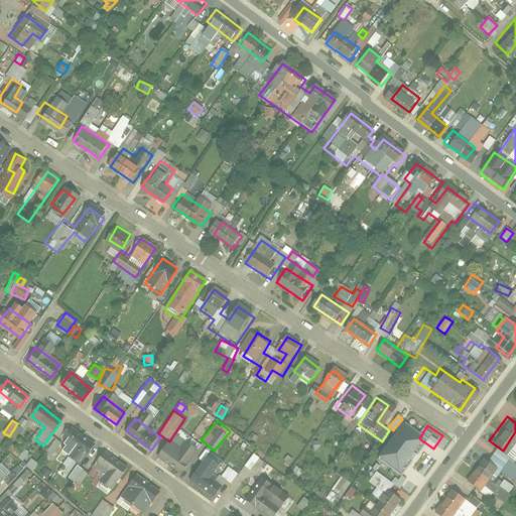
[(96,446),(73,429),(65,440),(87,458),(96,446)]
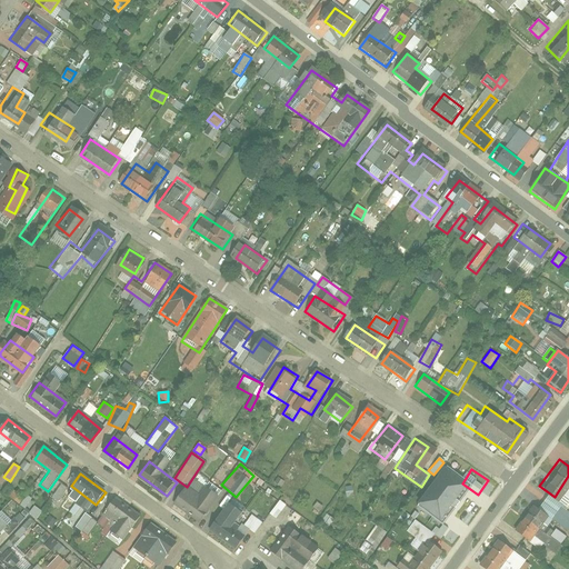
[(215,510),(186,490),(176,503),(205,523),(215,510)]
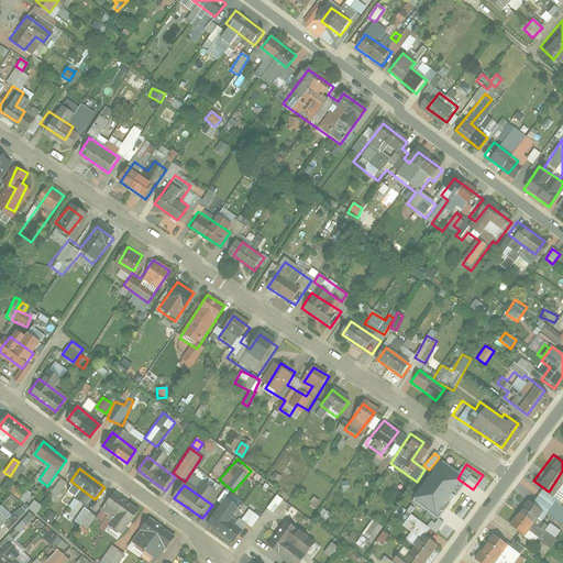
[(461,498),(451,490),(424,522),(434,530),(461,498)]
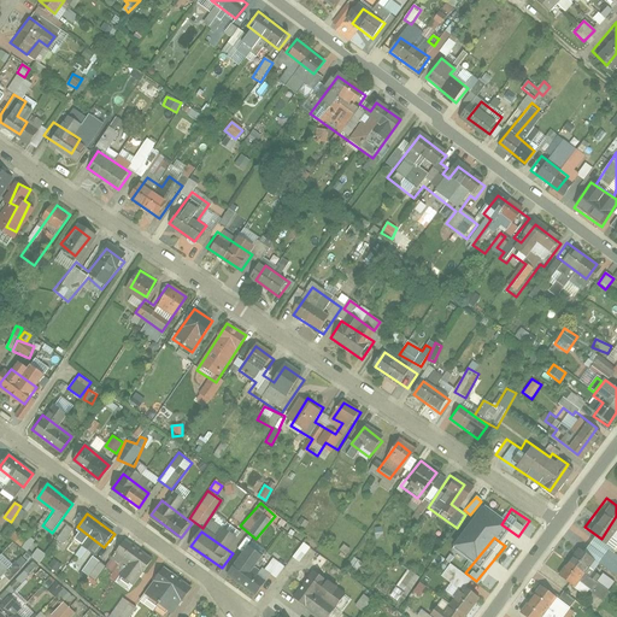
[(574,540),(552,570),(570,582),(592,553),(574,540)]
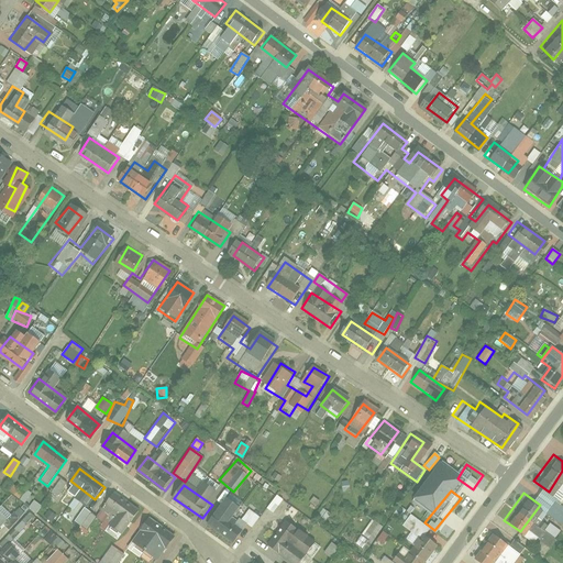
[(276,495),(266,509),(273,514),(283,499),(276,495)]
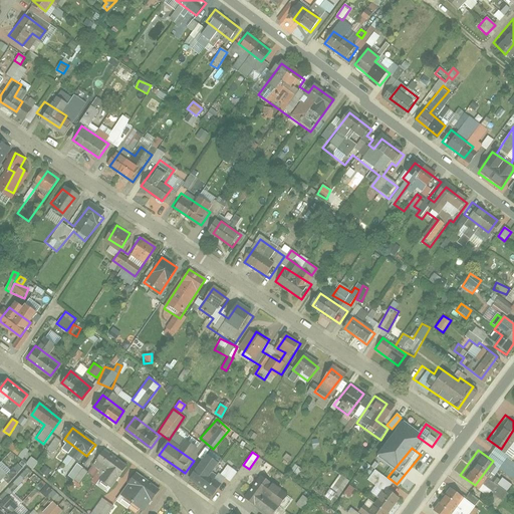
[(124,468),(105,453),(98,462),(105,468),(98,477),(110,486),(124,468)]
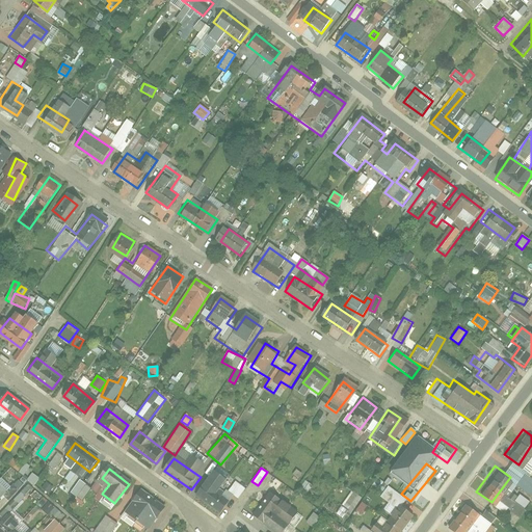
[(79,480),(69,495),(81,504),(91,488),(79,480)]
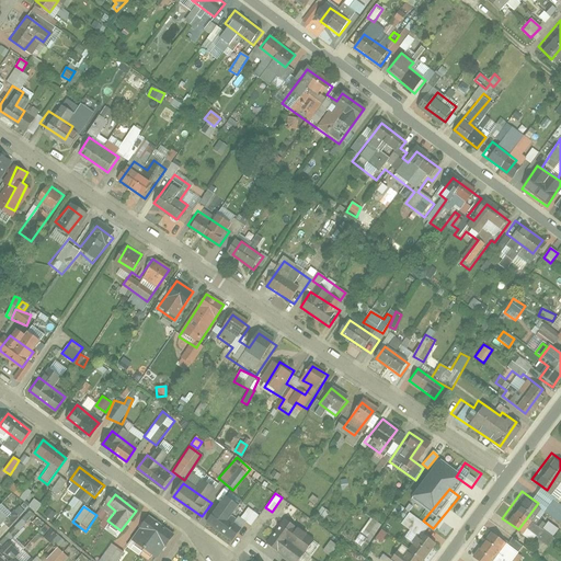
[(245,529),(218,510),(209,523),(237,541),(245,529)]
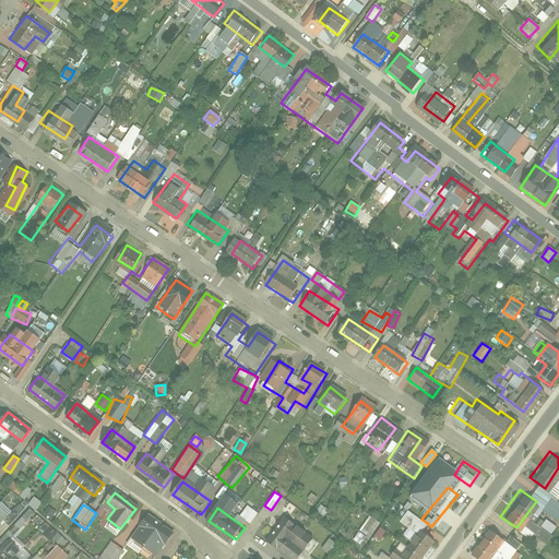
[(301,558),(307,551),(289,538),(298,527),(283,516),(263,543),(285,558),(301,558)]
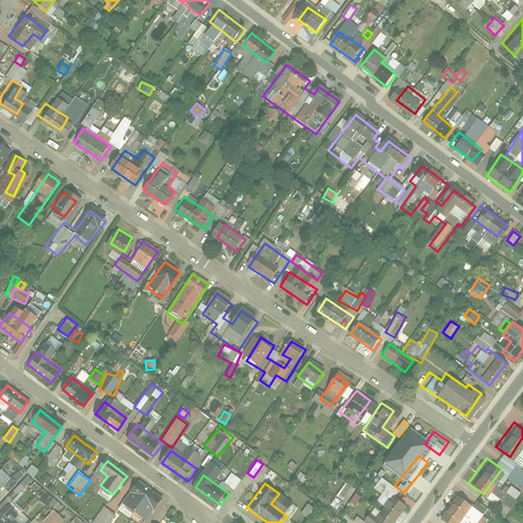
[(330,504),(340,511),(355,489),(346,483),(330,504)]
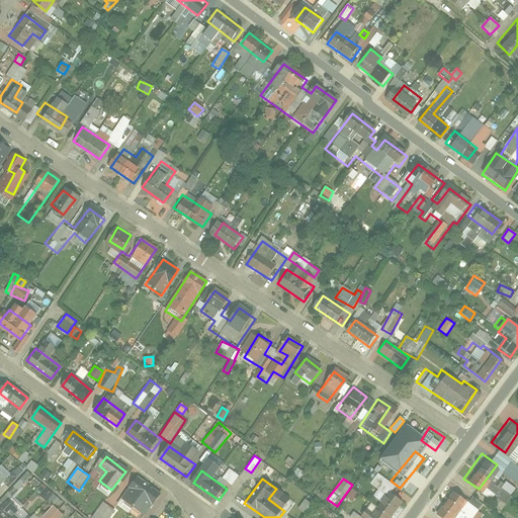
[(158,502),(140,488),(127,503),(146,517),(158,502)]
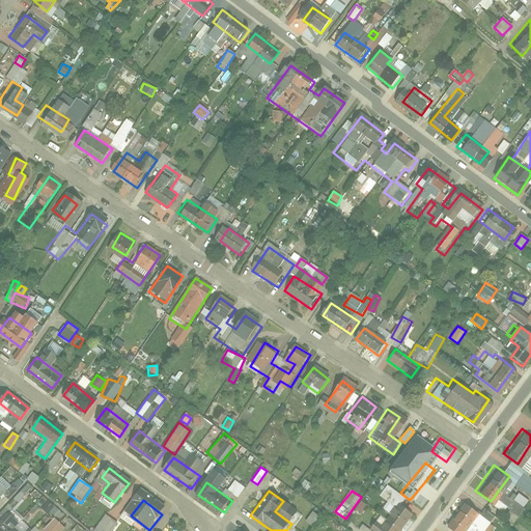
[(40,507),(49,515),(56,508),(48,501),(40,507)]
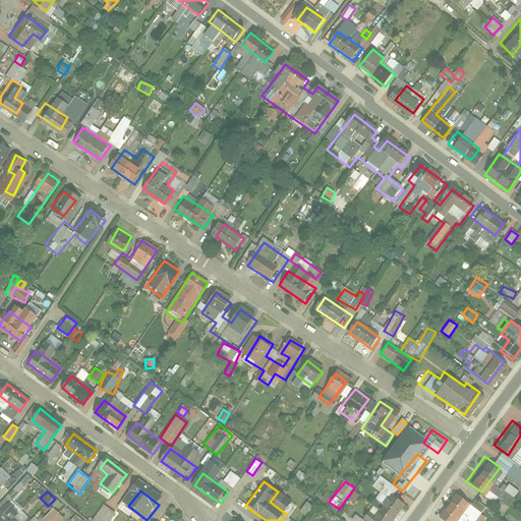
[(353,504),(359,496),(354,493),(349,500),(353,504)]
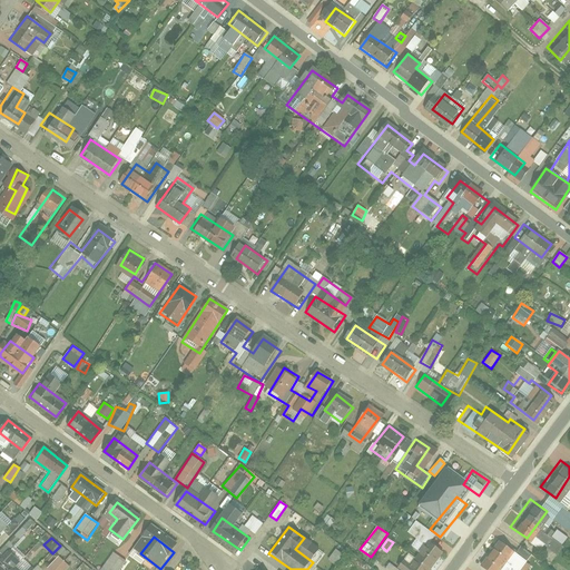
[(484,561),(495,569),(524,569),(528,566),(498,543),(484,561)]
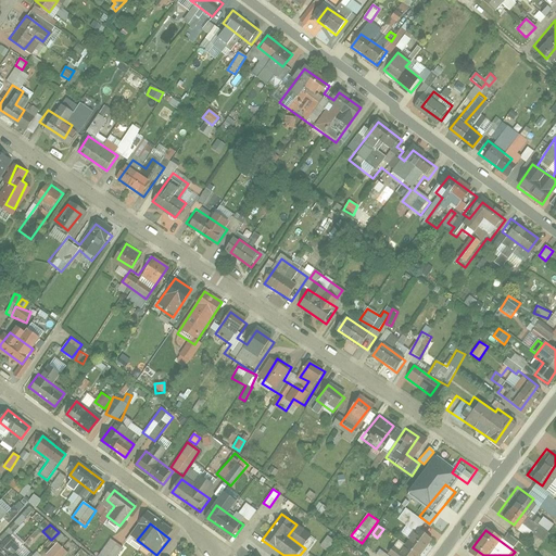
[(419,555),(430,543),(417,531),(395,555),(419,555)]
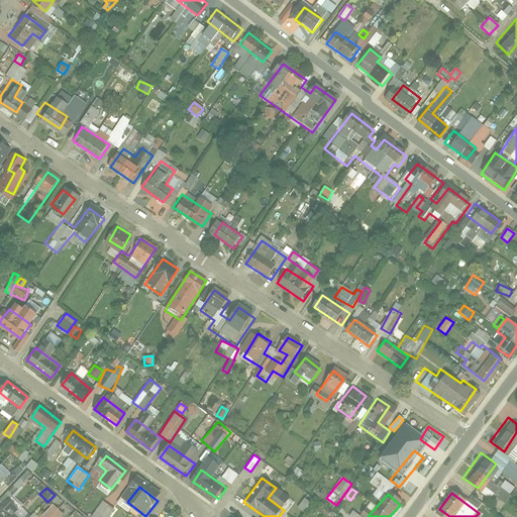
[(25,516),(5,498),(0,503),(0,515),(2,516),(25,516)]
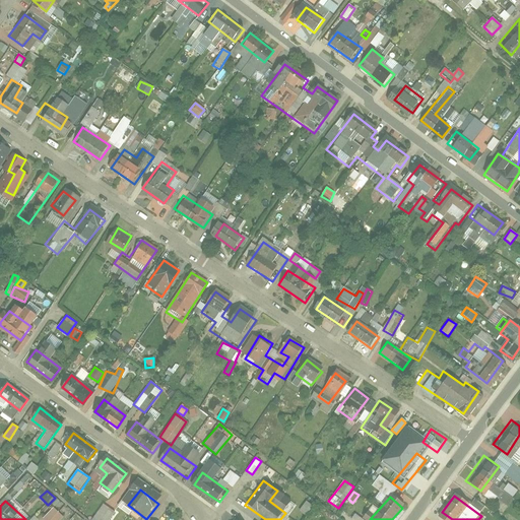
[(108,519),(114,512),(103,504),(90,519),(108,519)]
